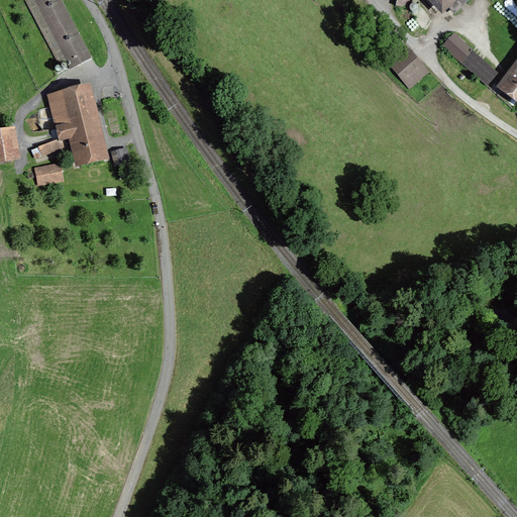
[(61,0),(26,0),(39,23),(61,65),(65,63),(68,69),(91,57),(61,0)]
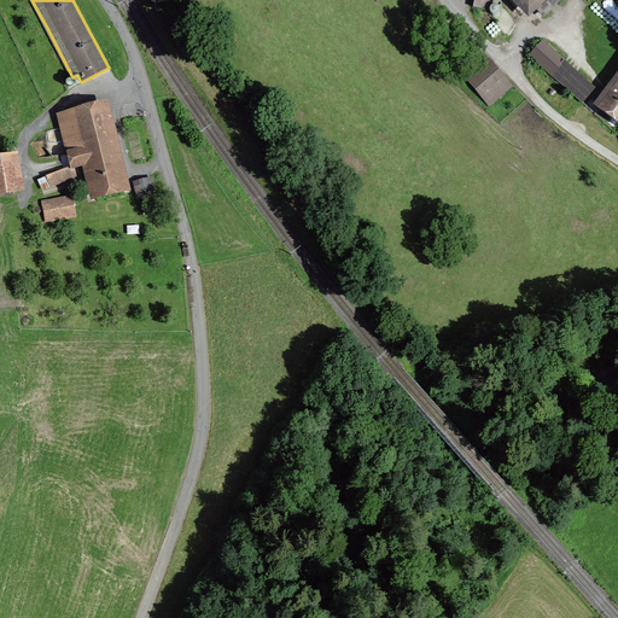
[(511,0),(529,18),(548,0),(511,0)]
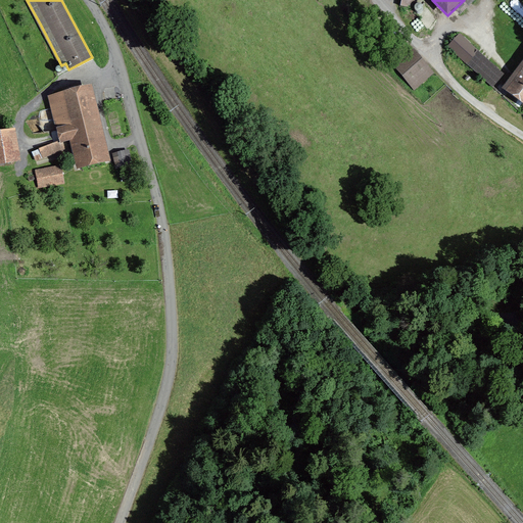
[(448,46),(480,76),(491,63),(460,34),(448,46)]
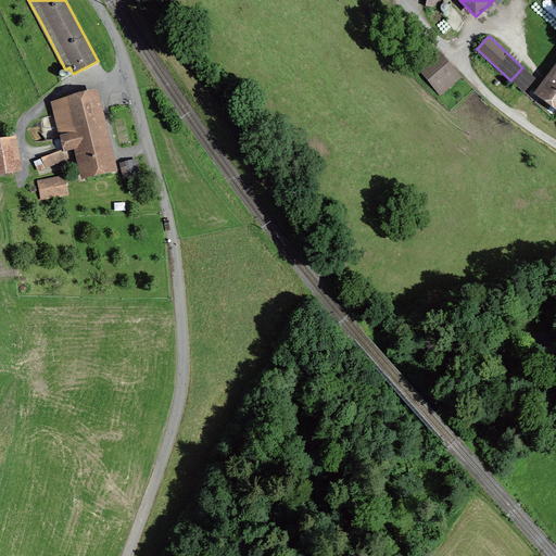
[(416,74),(438,100),(459,83),(438,57),(416,74)]
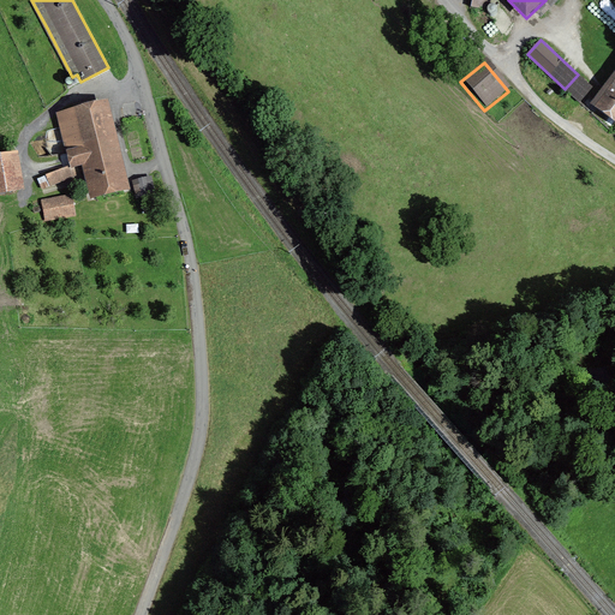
[(614,73),(589,108),(614,127),(614,73)]
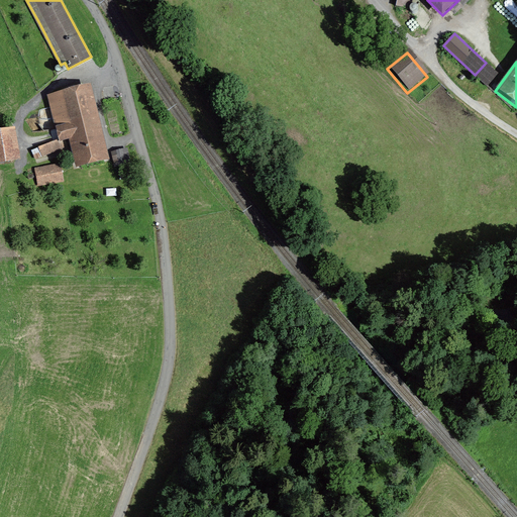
[(498,73),(486,63),(475,75),(487,86),(498,73)]
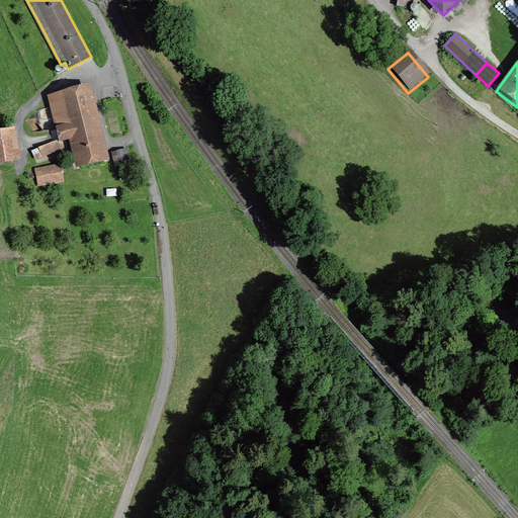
[(63,145),(62,141),(74,138),(80,164),(104,159),(94,121),(99,120),(97,111),(92,112),(87,90),(50,99),(57,131),(59,131),(61,141),(39,148),(39,149),(32,151),(35,159),(58,150),(63,145)]
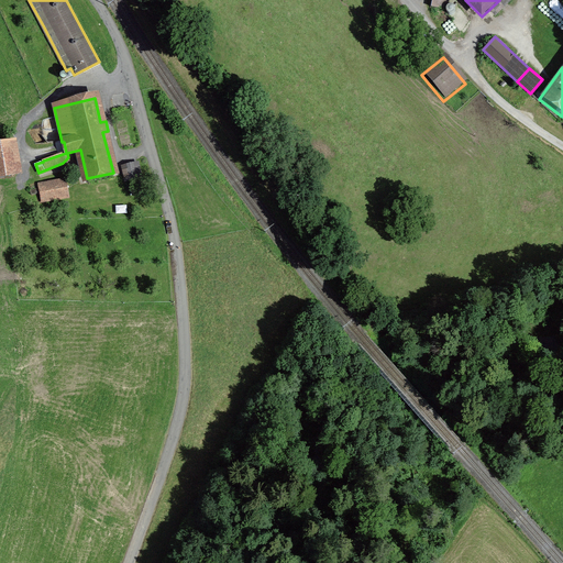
[(9,142),(0,143),(0,176),(14,174),(9,142)]
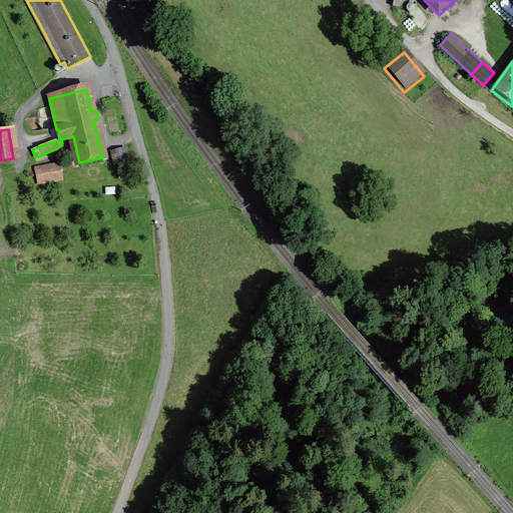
[(125,148),(111,152),(114,165),(129,161),(125,148)]
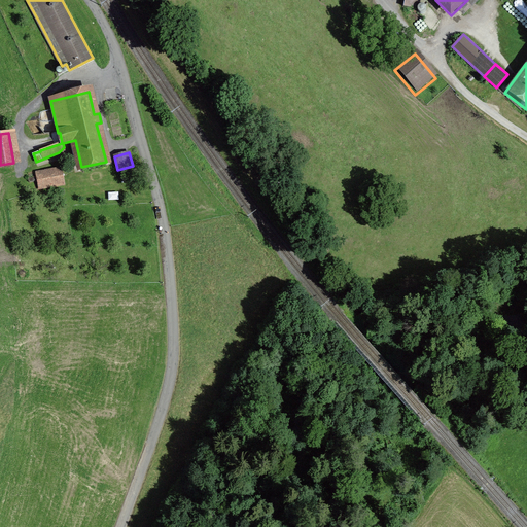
[(60,168),(36,172),(39,189),(63,185),(60,168)]
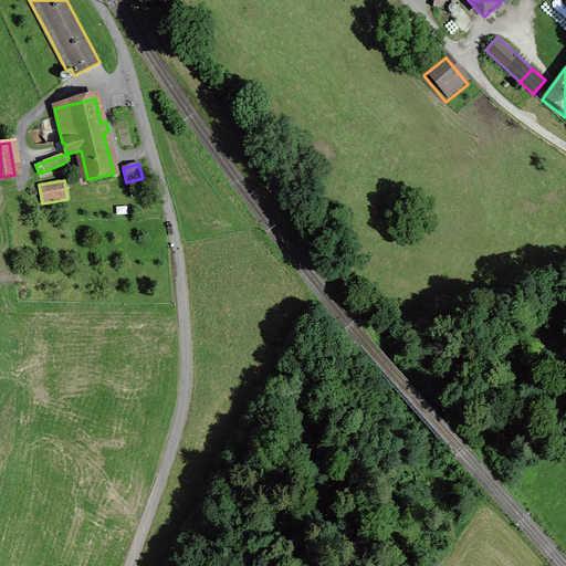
All buildings are outlined.
